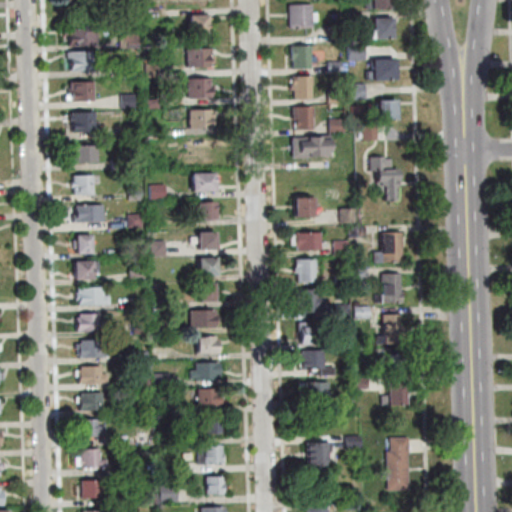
[(373,0),(391,0),(392,10),(374,11),(373,0)]
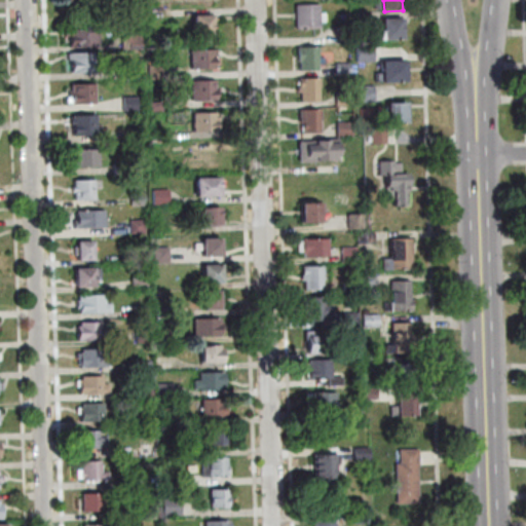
[(299,6),(321,5),(322,29),(299,30),(299,6)]
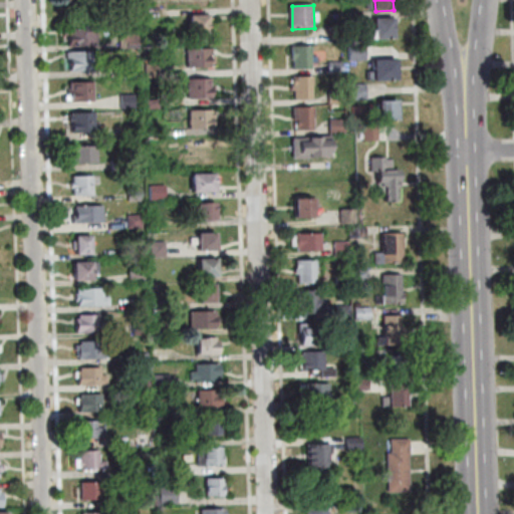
[(210,30),(191,31),(191,12),(209,11),(210,30)]
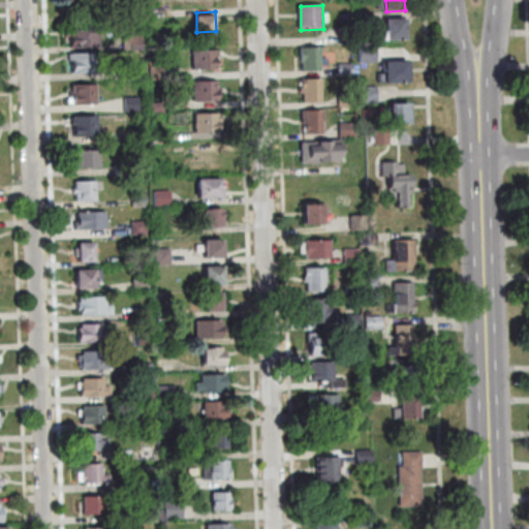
[(375,12),(375,26),(362,27),(361,13),(375,12)]
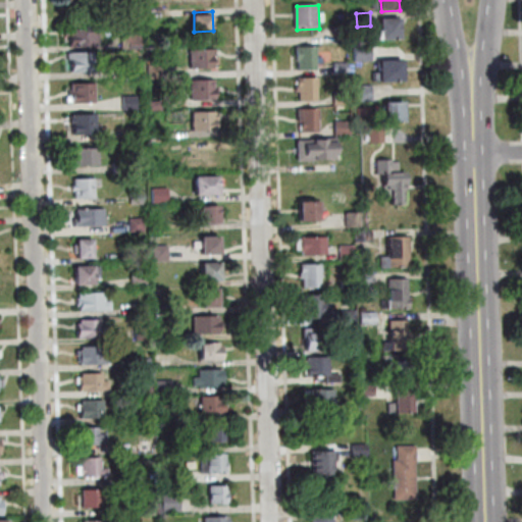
[(400,20),(400,42),(381,43),(380,21),(400,20)]
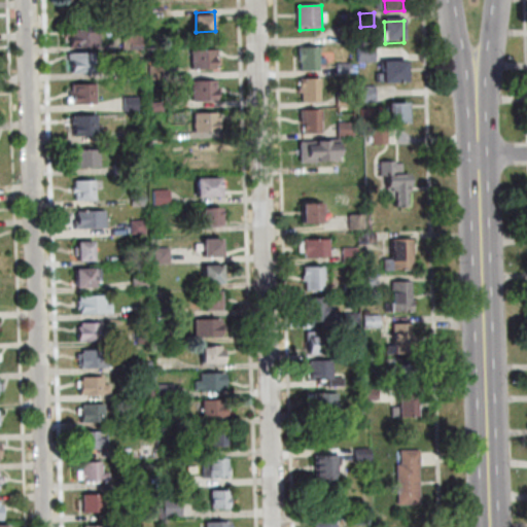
[(73,45),(71,45),(71,42),(67,42),(67,34),(66,34),(65,30),(73,30),(73,27),(100,26),(100,45),(73,46),(73,45)]
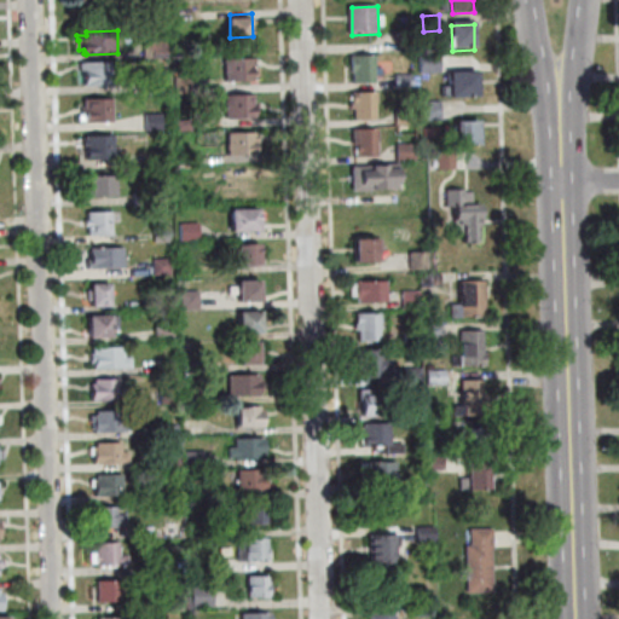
[(400,34),(417,33),(418,50),(401,51),(400,34)]
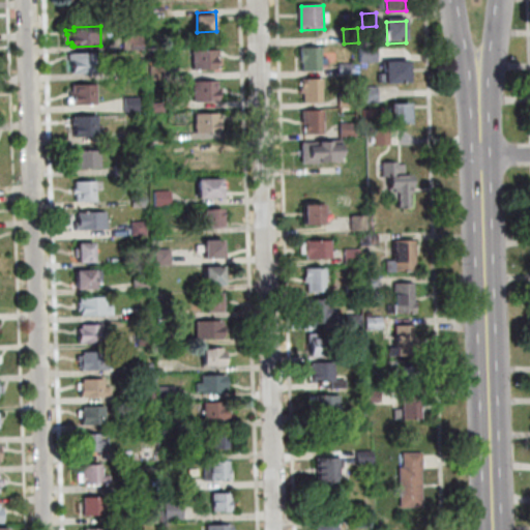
[(145,50),(124,51),(124,32),(144,31),(145,50)]
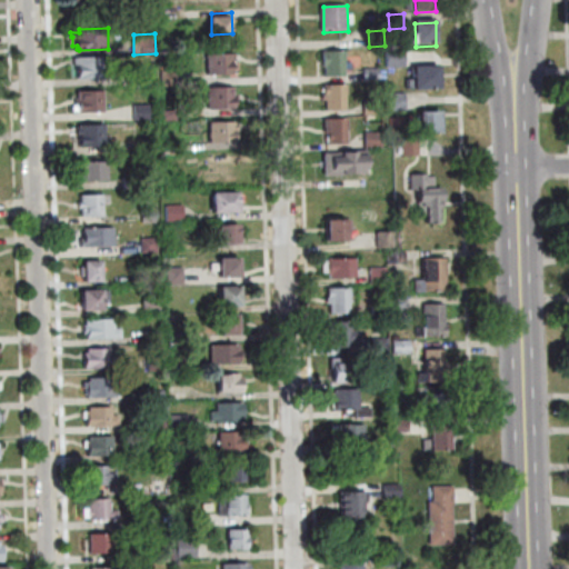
[(406,49),(407,68),(389,69),(388,50),(406,49)]
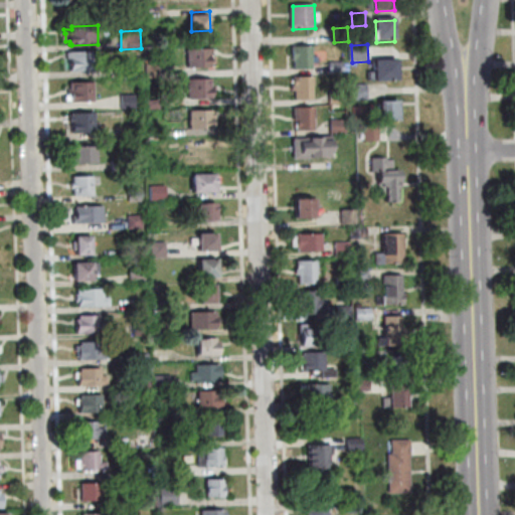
[(188,65),(188,47),(214,46),(214,64),(188,65)]
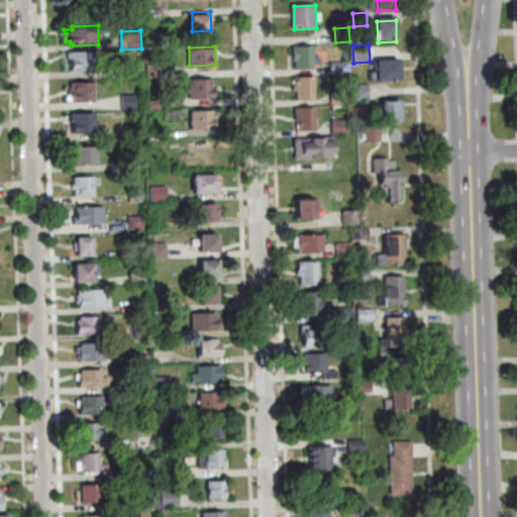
[(313,70),(296,71),(296,60),(294,61),(294,46),(312,46),(313,70)]
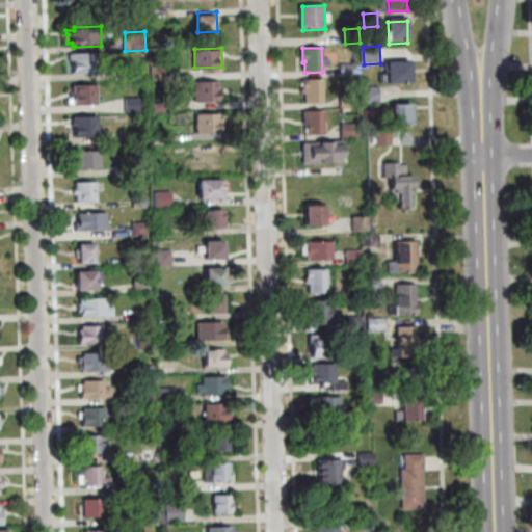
[(98,71),(71,72),(68,72),(68,54),(70,54),(70,53),(97,52),(98,71)]
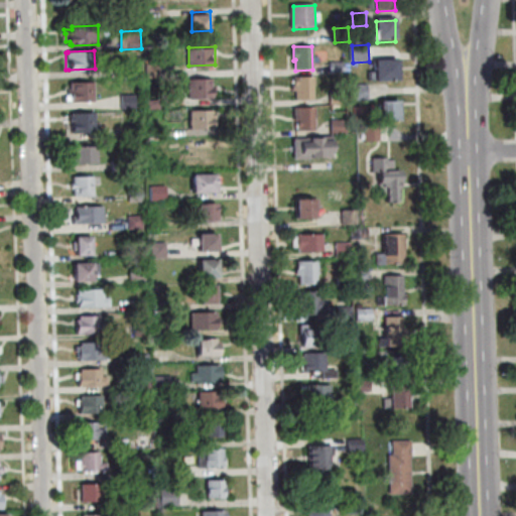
[(377,61),(398,60),(398,85),(378,86),(377,61)]
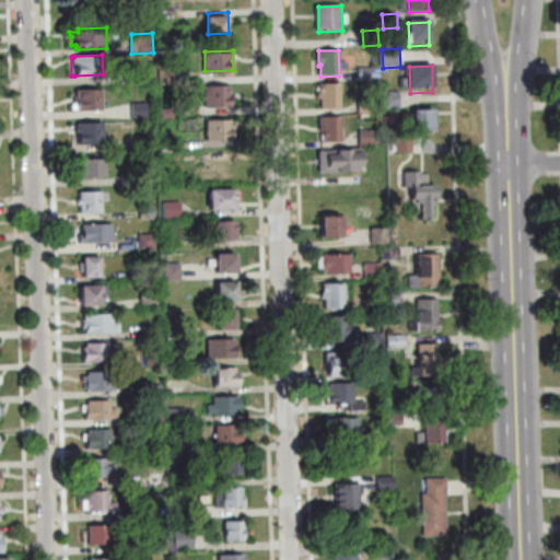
[(372,67),(373,79),(359,79),(358,67),(372,67)]
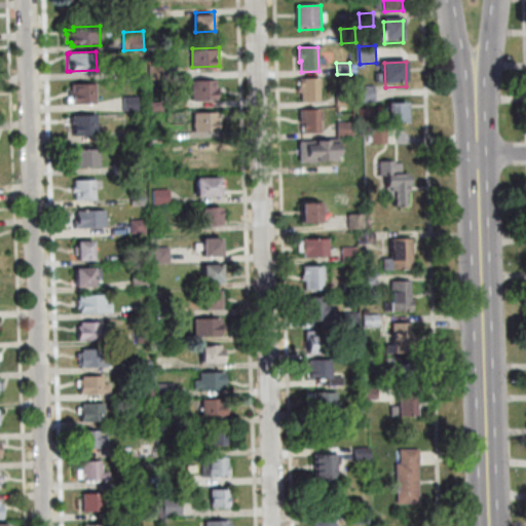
[(150,65),(163,64),(164,80),(151,81),(150,65)]
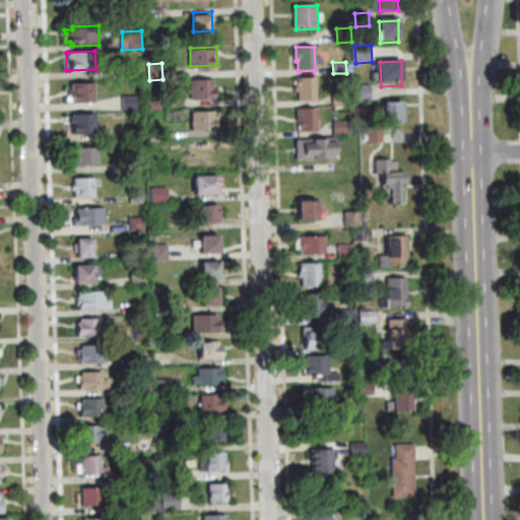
[(139,79),(126,80),(126,70),(139,69),(139,79)]
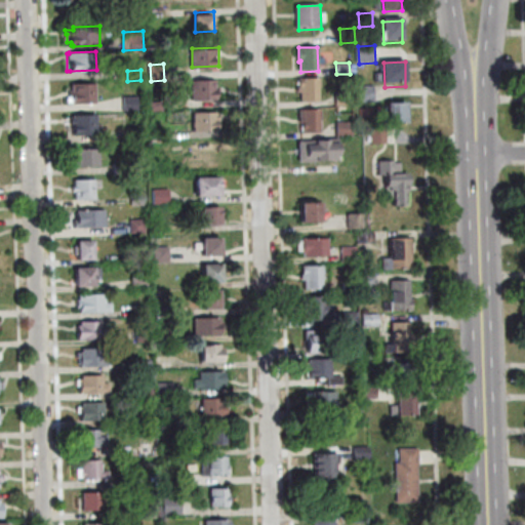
[(193,98),(192,78),(217,77),(217,97),(193,98)]
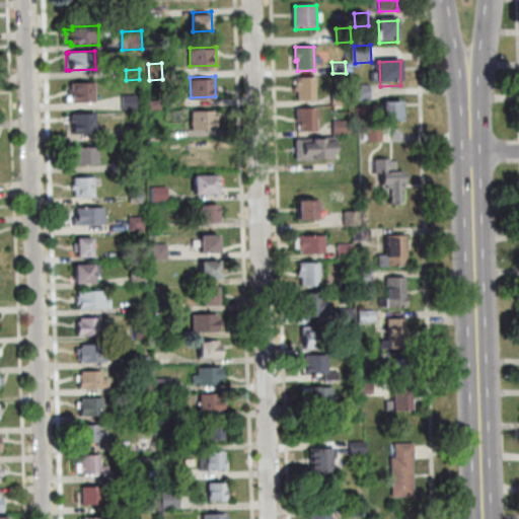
[(315,99),(298,100),(297,91),(296,91),(296,77),(314,76),(315,99)]
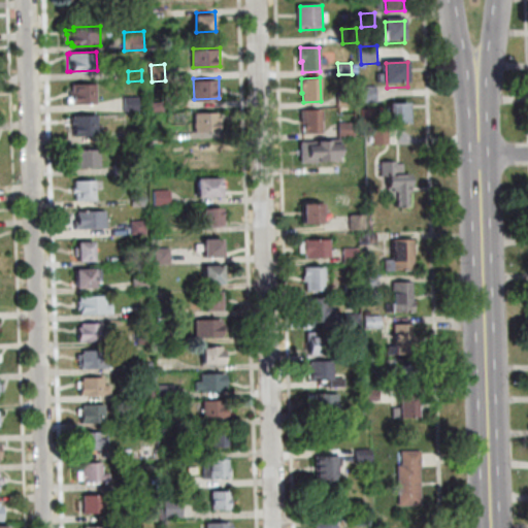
[(68,103),(68,96),(70,96),(70,91),(72,91),(72,83),(97,81),(98,102),(68,103)]
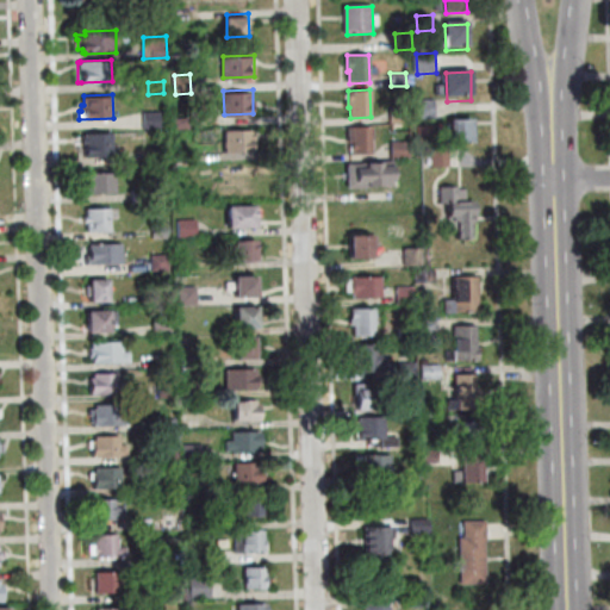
[(435,118),(417,119),(416,101),(434,100),(435,118)]
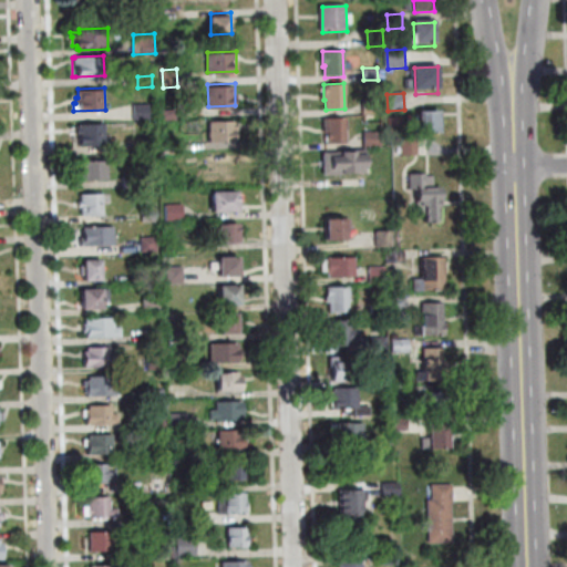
[(379,102),(379,114),(362,114),(362,102),(379,102)]
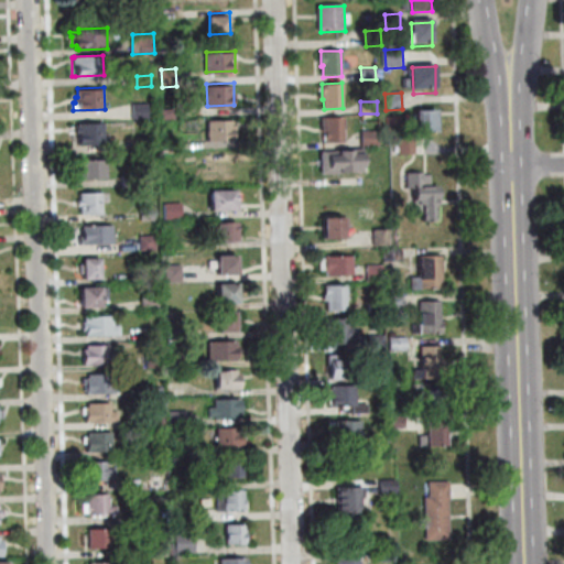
[(134,119),(133,102),(149,102),(150,118),(134,119)]
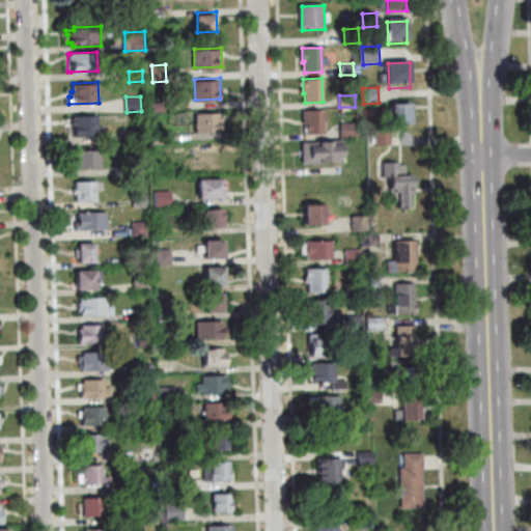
[(151,103),(167,102),(167,111),(152,112),(151,103)]
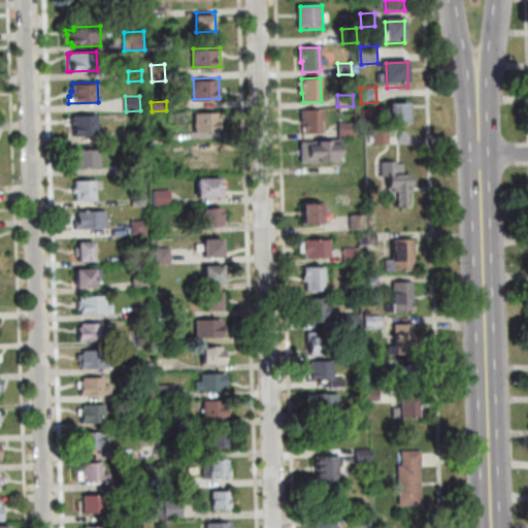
[(408,101),(408,123),(391,123),(391,102),(408,101)]
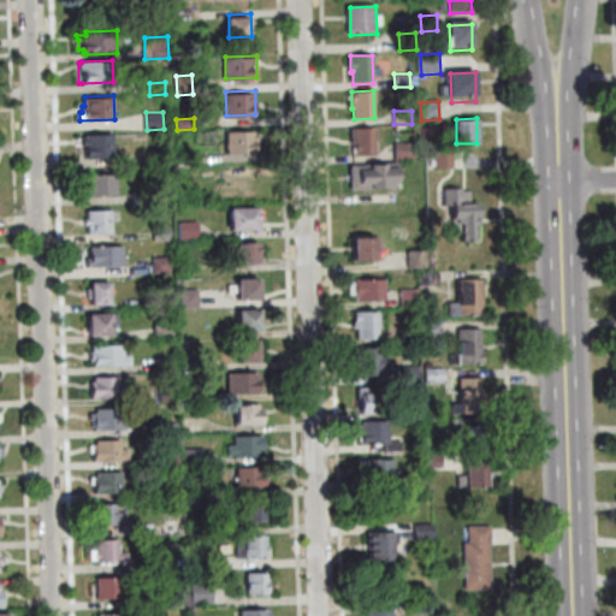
[(229,152),(227,129),(255,128),(256,150),(229,152)]
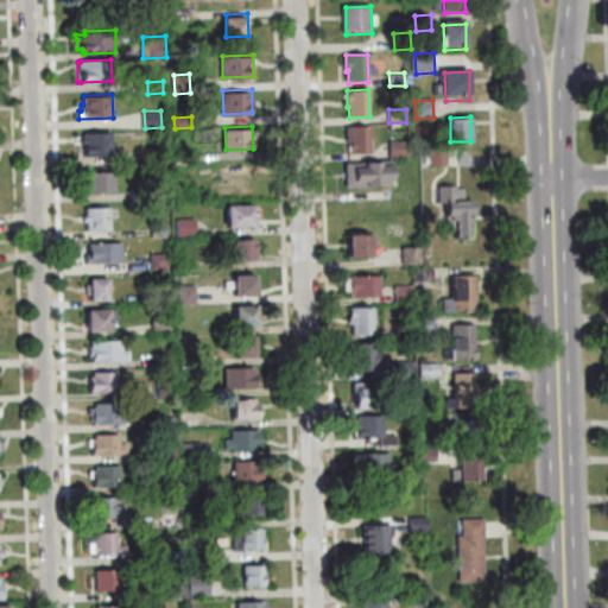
[(350,153),(350,141),(347,141),(347,127),(369,126),(371,153),(350,153)]
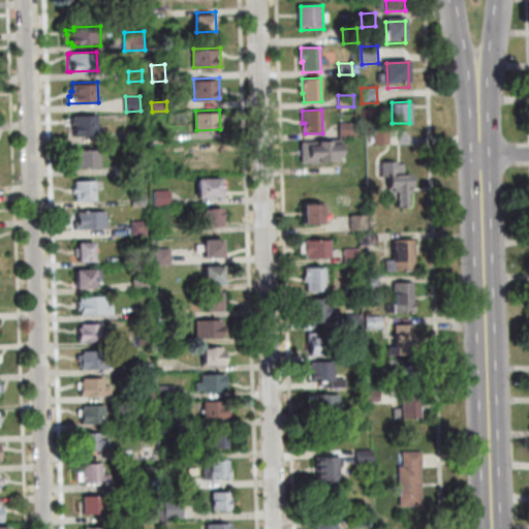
[(74,119),(74,114),(98,114),(98,125),(103,125),(104,133),(99,133),(99,134),(74,135),(74,124),(71,124),(71,119),(74,119)]
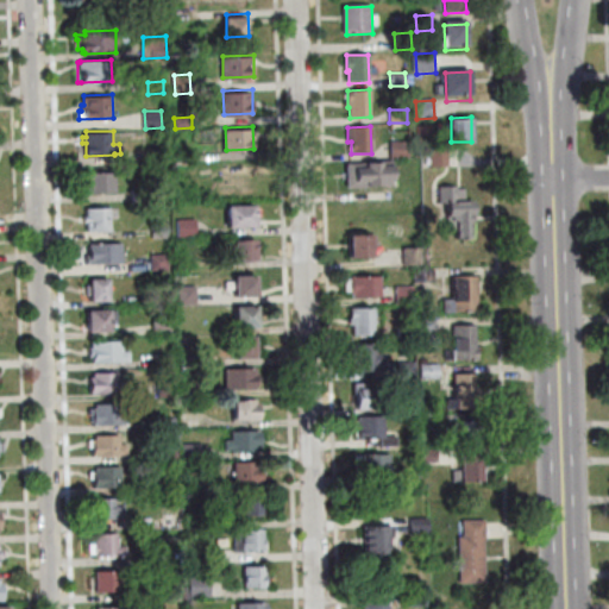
[(393,158),(391,142),(409,142),(409,157),(393,158)]
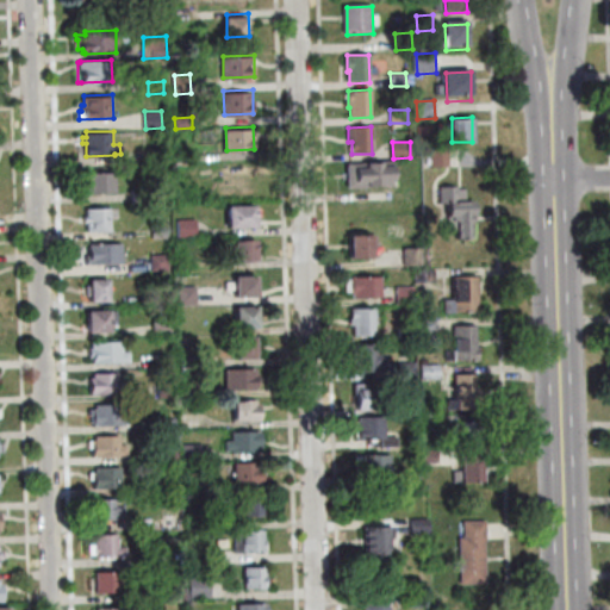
[(166,167),(149,167),(148,150),(166,149),(166,167)]
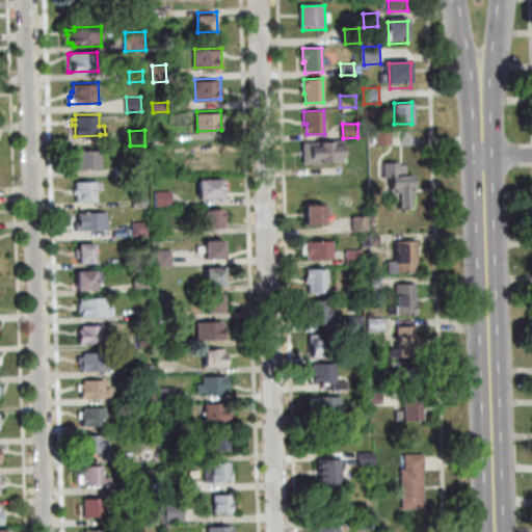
[(391,145),(377,145),(376,132),(391,131),(391,145)]
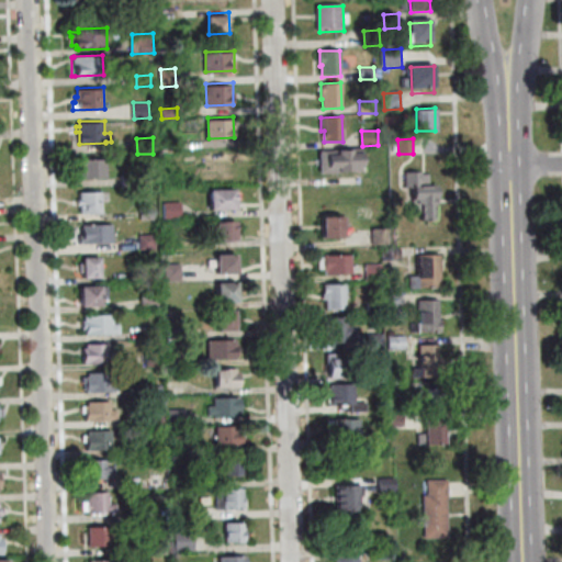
[(177,152),(164,152),(164,142),(177,142),(177,152)]
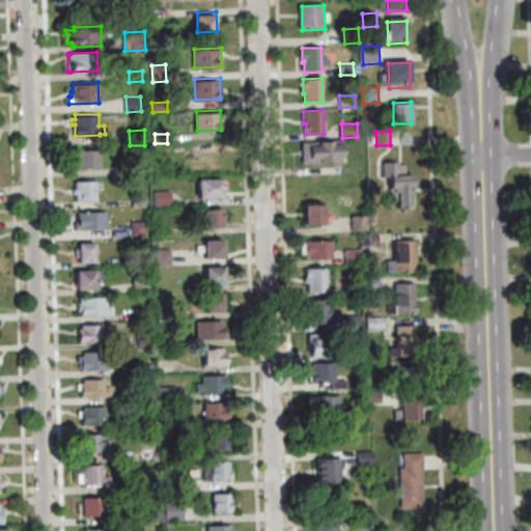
[(342,161),(304,163),(303,141),(330,141),(330,142),(341,141),(342,161)]
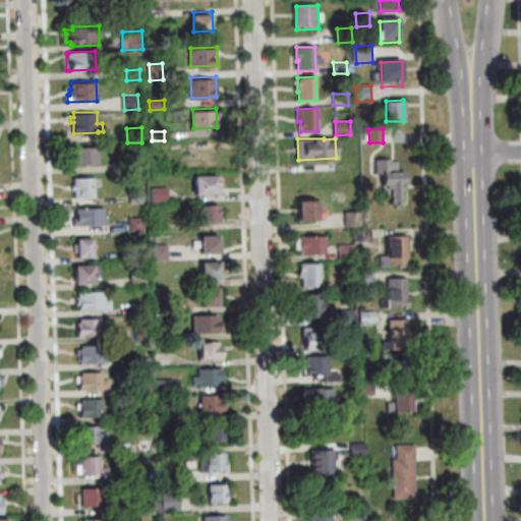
[(74,165),(74,156),(77,156),(76,146),(100,146),(101,165),(74,165)]
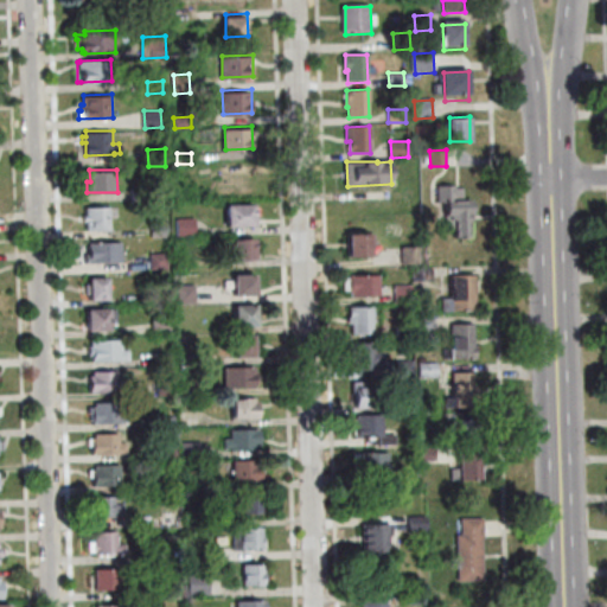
[(134,200),(133,189),(152,187),(152,199),(134,200)]
